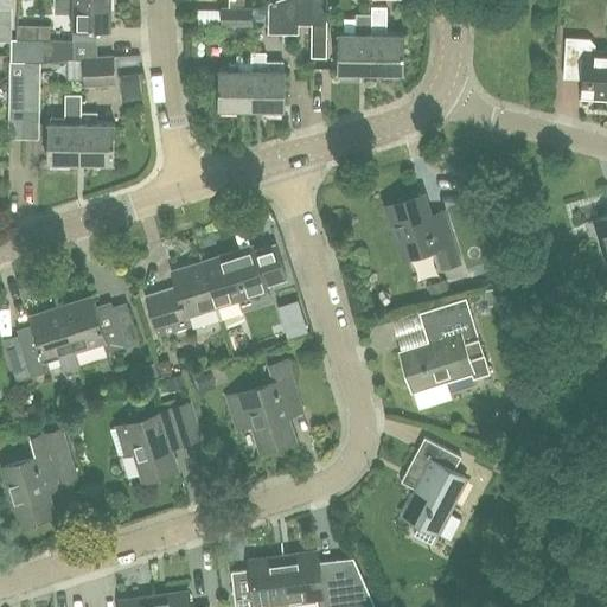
[(110,27),(110,0),(53,0),(53,13),(74,13),(72,26),(110,27)]
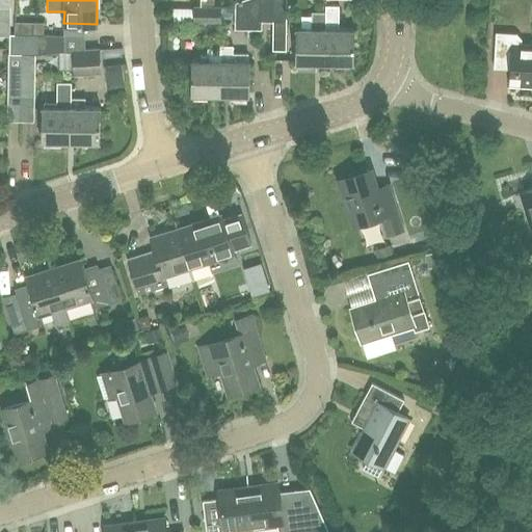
[(273,21),(272,0),(241,0),(235,2),(235,28),(261,29),(261,21),(273,21)]
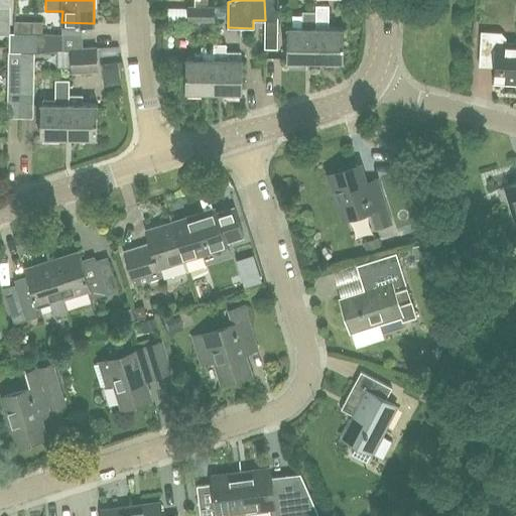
[(278,20),(277,0),(264,0),(265,20),(278,20)]
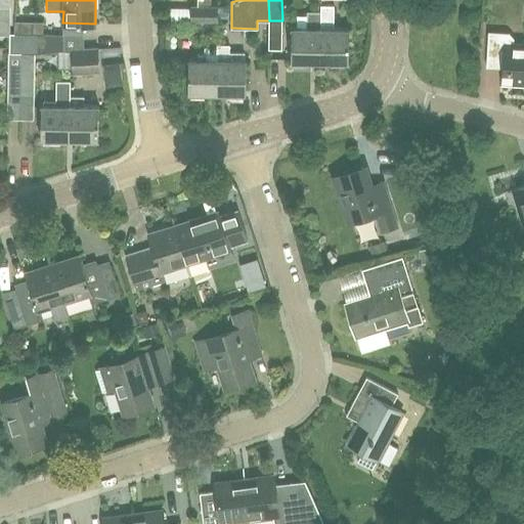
[(218,22),(218,6),(191,5),(190,22),(218,22)]
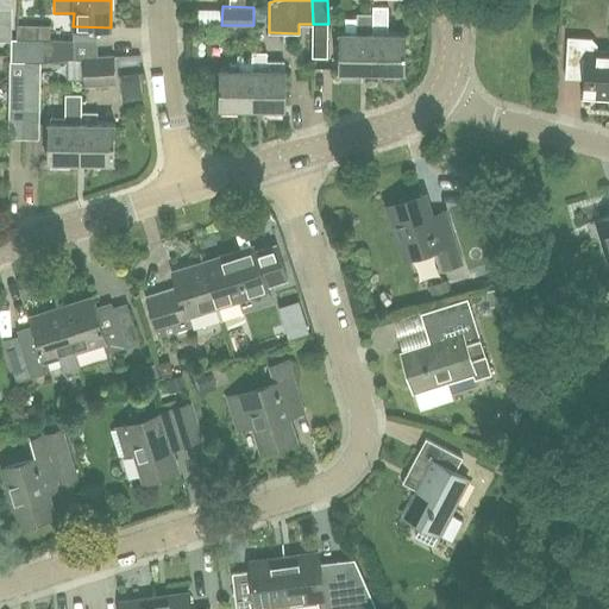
[(405,74),(406,33),(388,32),(388,7),(372,6),(372,32),(371,73),(405,74)]
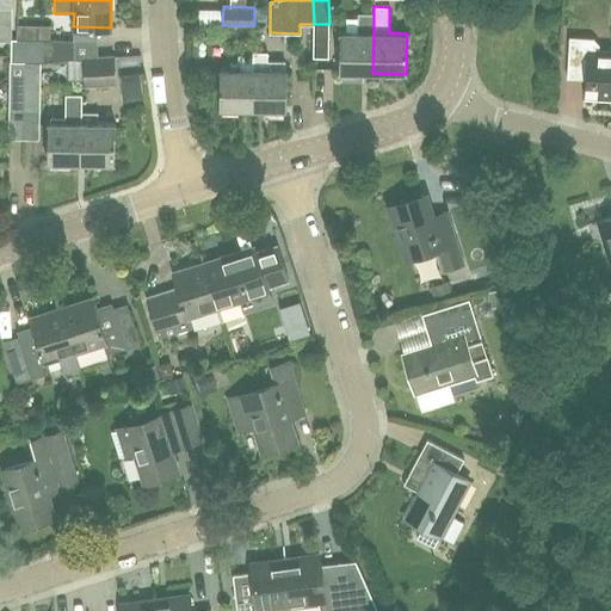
[(17,61),(26,60),(74,57),(74,41),(50,39),(50,25),(17,25),(17,61)]
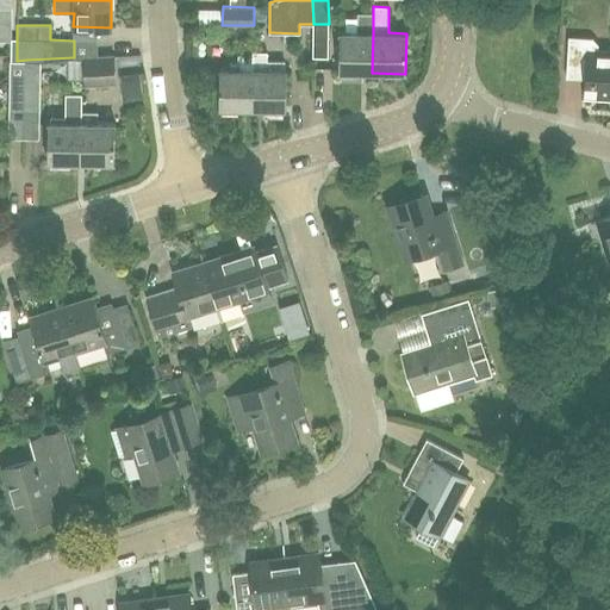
[(372,73),(373,32),(340,32),(338,73),(341,73),(341,80),(361,80),(361,73),(372,73)]
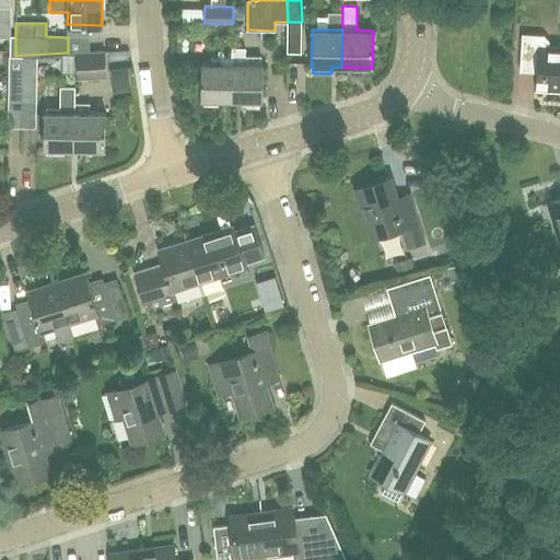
[(559,91),(559,47),(549,47),(549,42),(545,35),(522,34),(520,72),(537,73),(536,90),(559,91)]
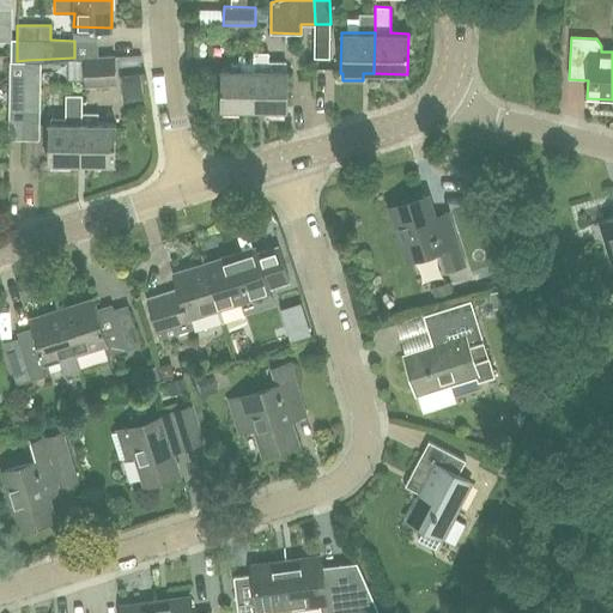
[(253,68),(253,110),(266,110),(266,119),(285,119),(285,110),(287,110),(287,70),(286,70),(286,61),(269,61),(269,52),(254,52),(253,68)]
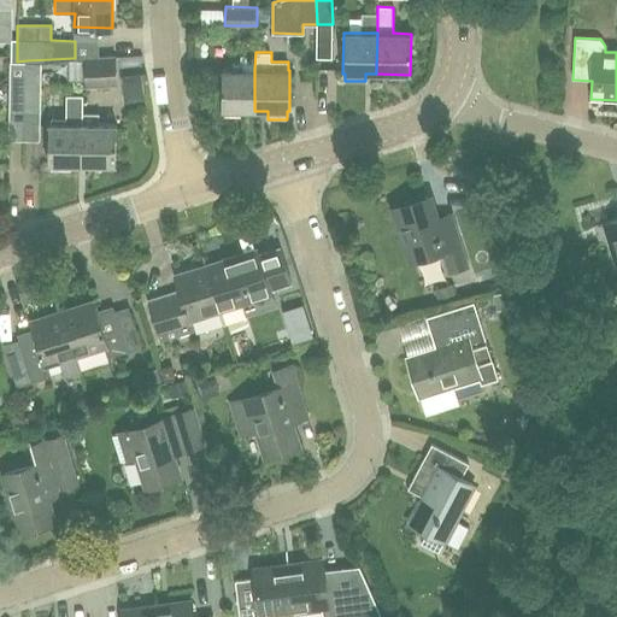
[(86,88),(117,86),(116,56),(84,57),(86,88)]
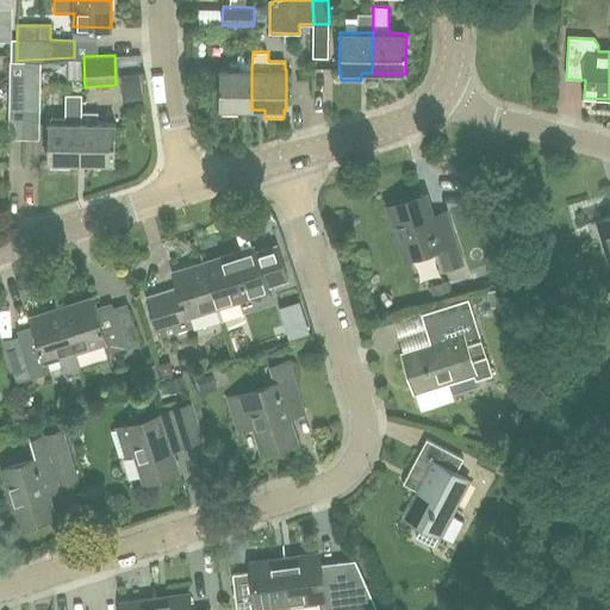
[(74,61),(74,57),(26,60),(25,110),(39,110),(41,63),(74,61)]
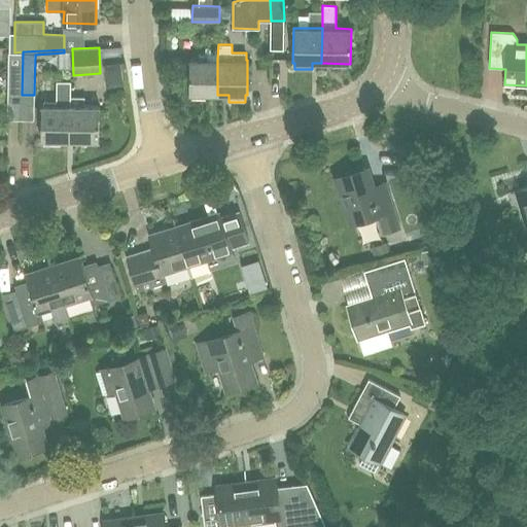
[(23,51),(14,53),(14,54),(9,54),(8,95),(22,95),(23,51)]
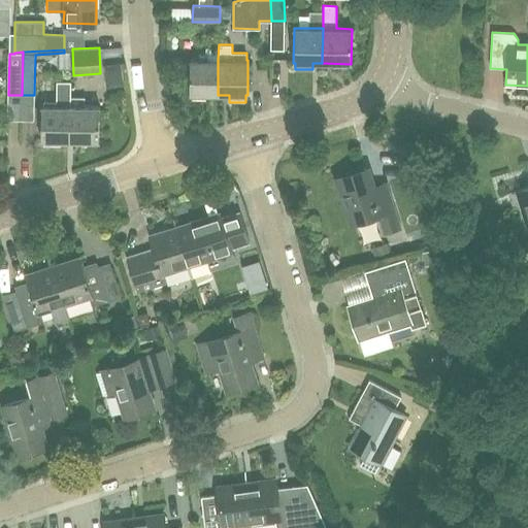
[(218,95),(218,59),(190,59),(190,95),(218,95)]
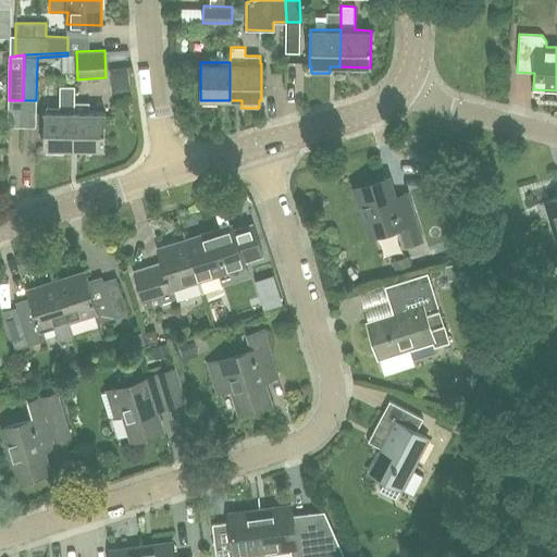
[(74,101),(74,85),(60,85),(60,107),(47,107),(47,111),(45,111),(45,148),(47,148),(47,152),(64,152),(64,148),(74,148),(75,101),(74,101)]
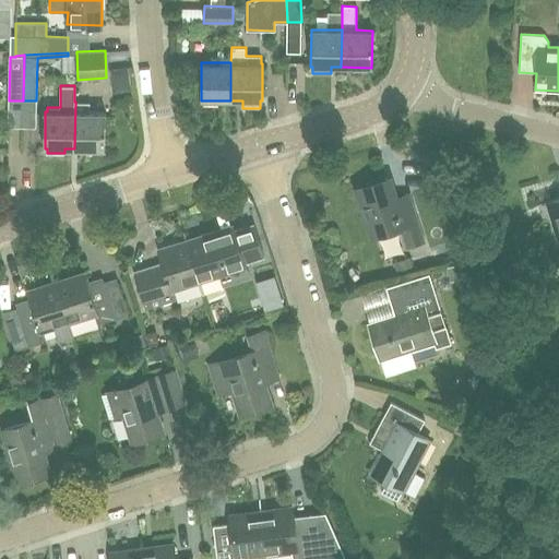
[(88,111),(88,102),(75,102),(74,149),(105,149),(105,111),(88,111)]
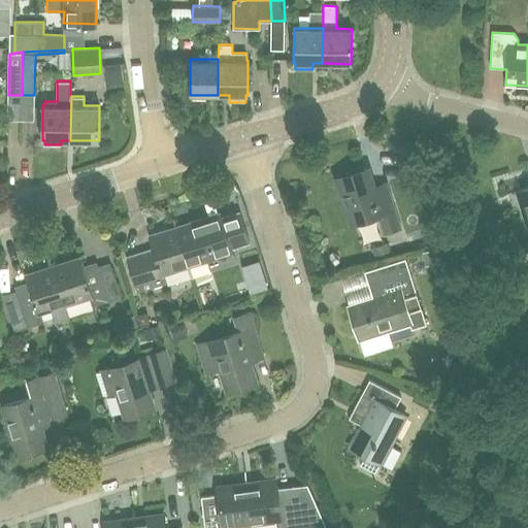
[(372,187),(366,167),(339,176),(354,223),(380,215),(386,233),(400,229),(386,183),(372,187)]
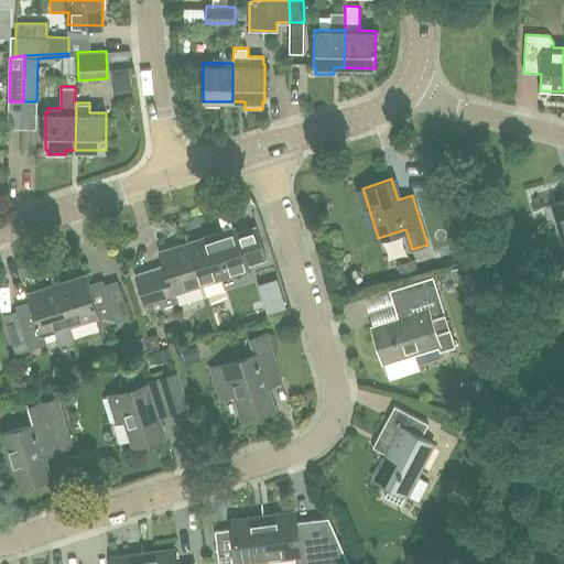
[(563,201),(552,204),(563,245),(563,201)]
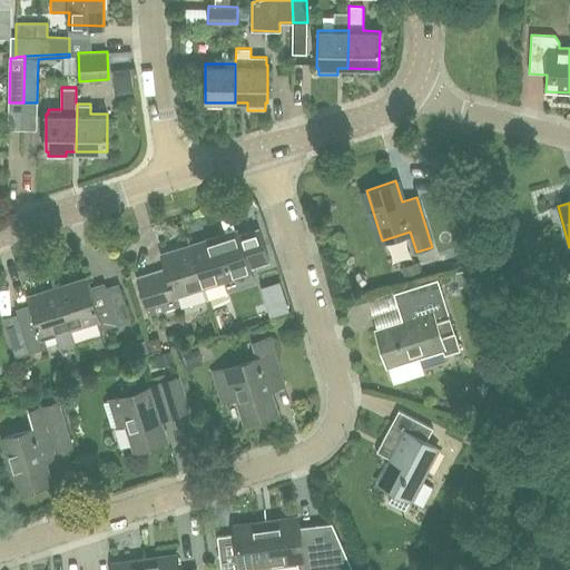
[(255,283),(244,247),(238,229),(190,244),(205,288),(225,282),(227,288),(228,290),(232,291),(255,283)]
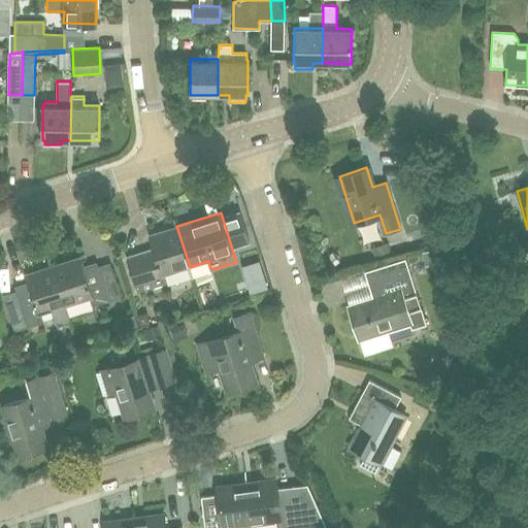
[(138,292),(167,283),(164,274),(190,267),(176,226),(150,235),(154,248),(151,253),(128,260),(138,292)]
